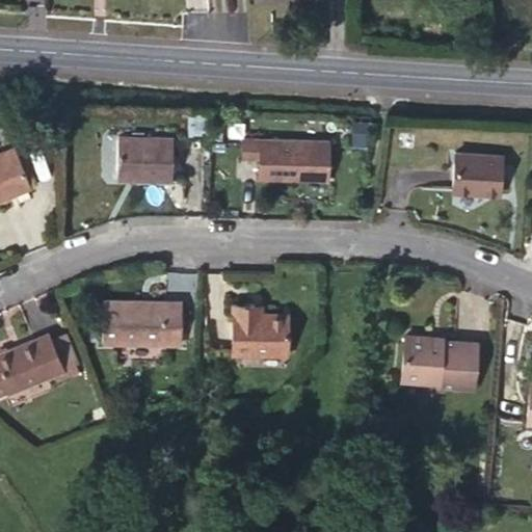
[(366,124),(353,123),(352,141),(354,141),(354,147),(364,147),(364,141),(366,141),(366,124)]
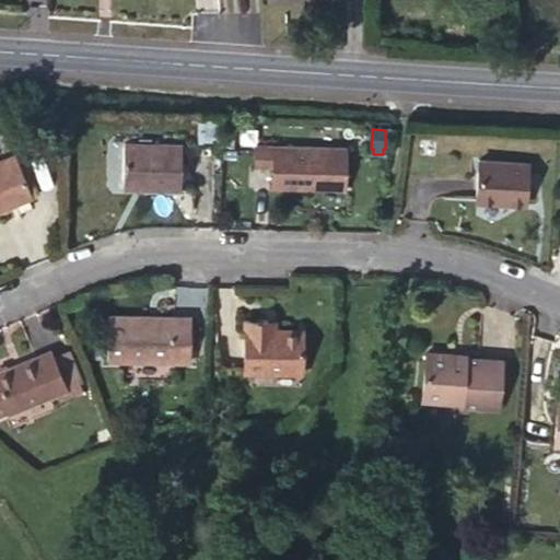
[(434,156),(435,142),(421,141),(419,155),(434,156)]
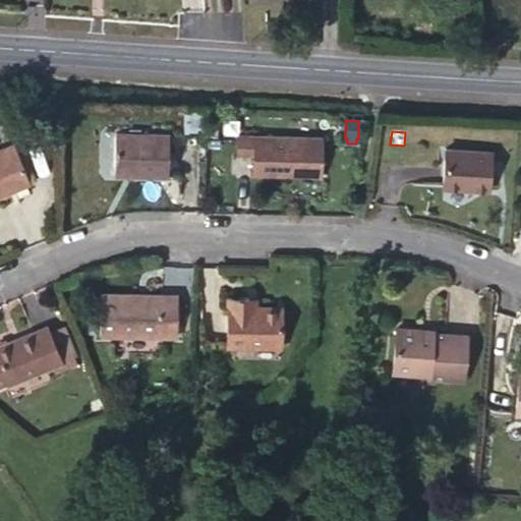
[(168,176),(170,134),(116,133),(115,175),(168,176)]
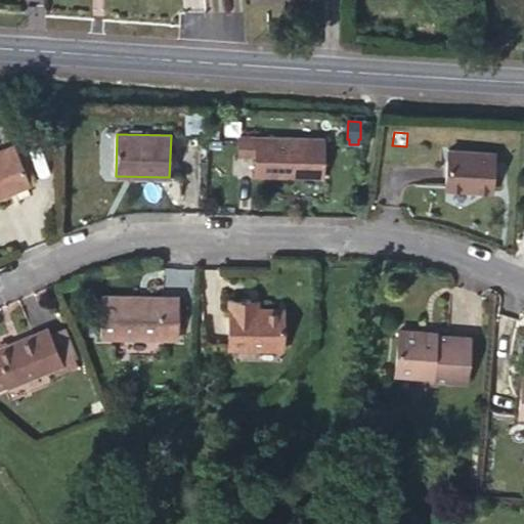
[(324,138),(238,135),(238,154),(256,154),(255,175),(323,177),(324,138)]
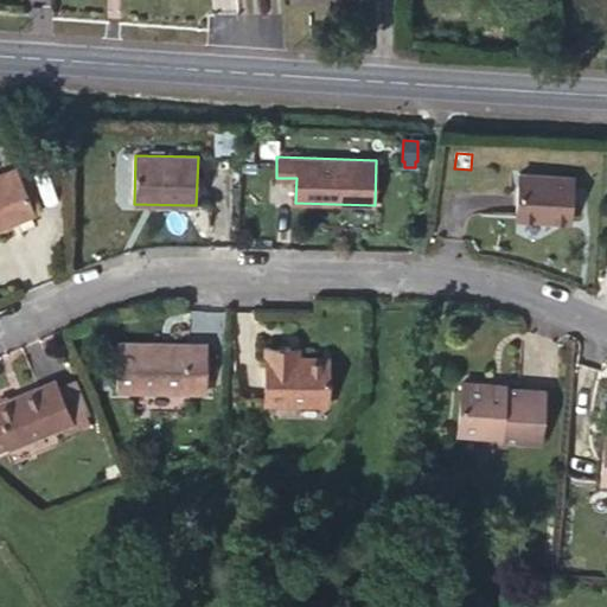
[(0,225),(36,212),(17,166),(0,172),(0,225)]
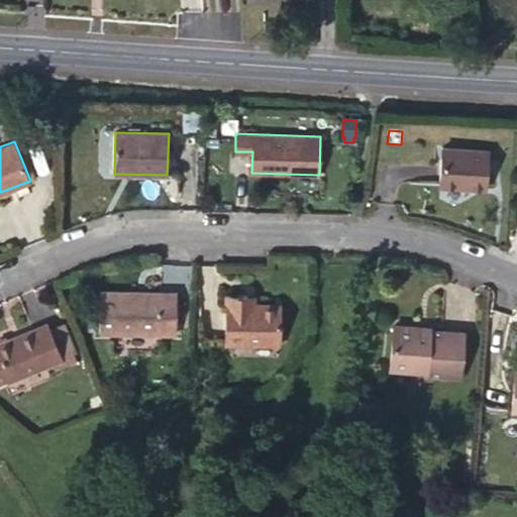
[(485,189),(488,150),(442,147),(439,185),(485,189)]
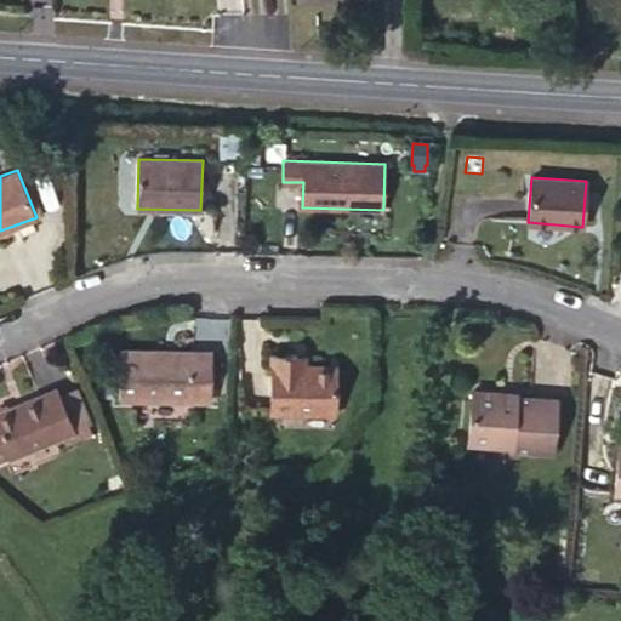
[(211,402),(212,351),(120,349),(120,399),(211,402)]
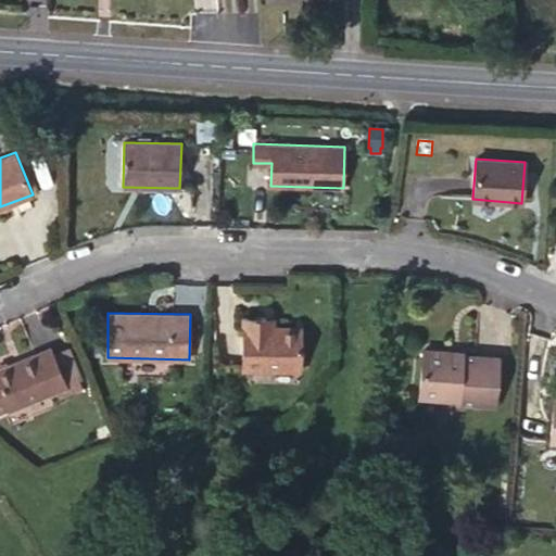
[(302,327),(273,325),(266,325),(266,316),(242,315),(242,367),(301,368),(302,327)]
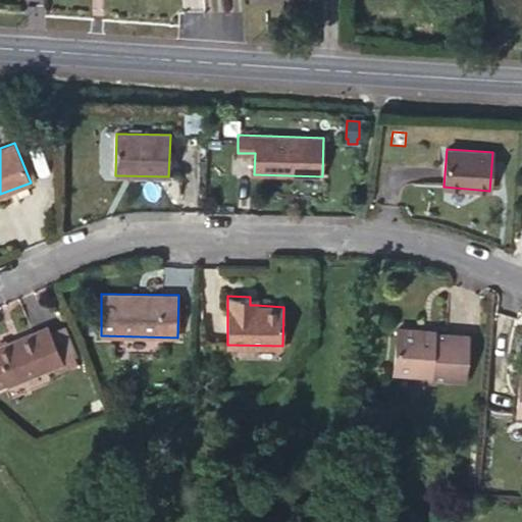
[(0,385),(8,382),(9,384),(54,366),(62,362),(61,361),(50,332),(47,325),(0,345),(0,385)]
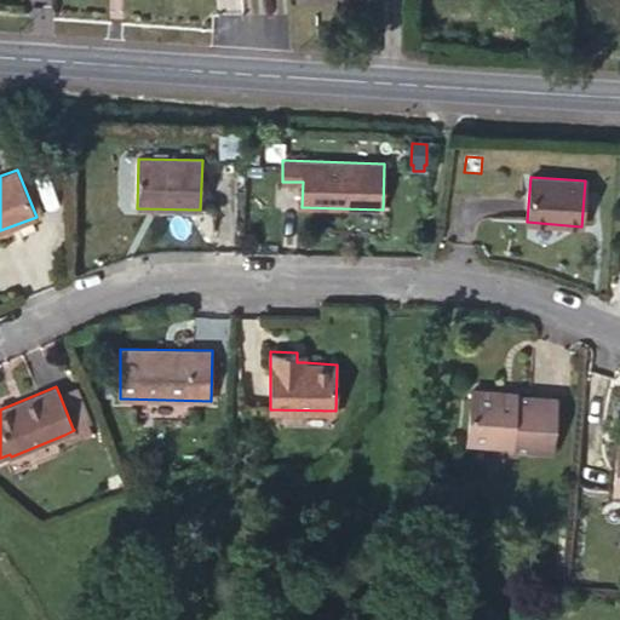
[(75,388),(59,395),(73,429),(87,423),(90,423),(75,388)]
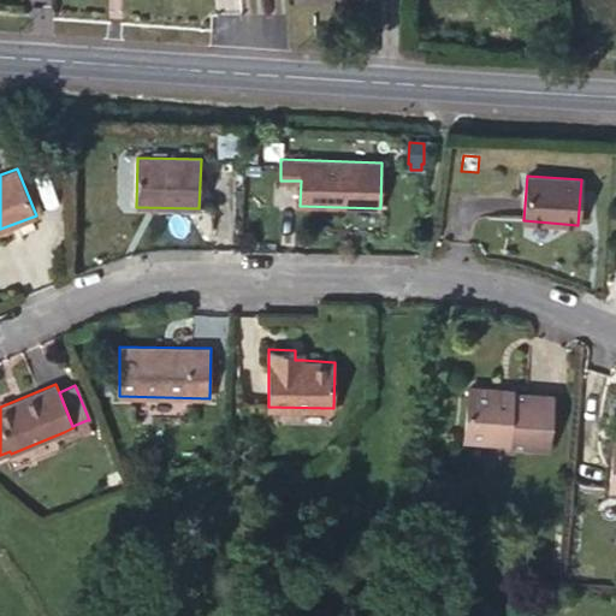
[(497,388),(469,386),(465,438),(507,442),(507,445),(549,448),(552,395),(510,391),(510,396),(501,396),(497,388)]
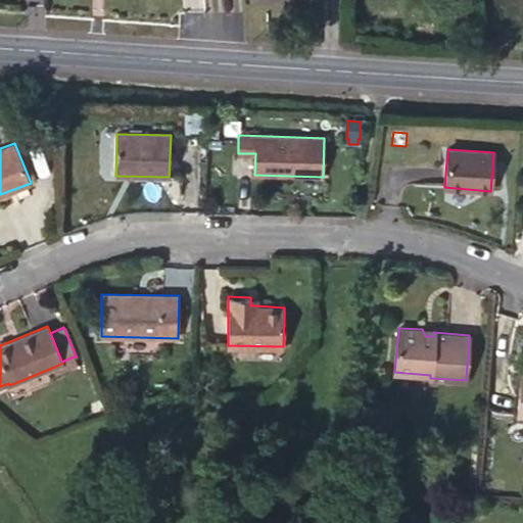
[(62,363),(54,367),(55,372),(76,364),(74,357),(61,362),(62,363)]
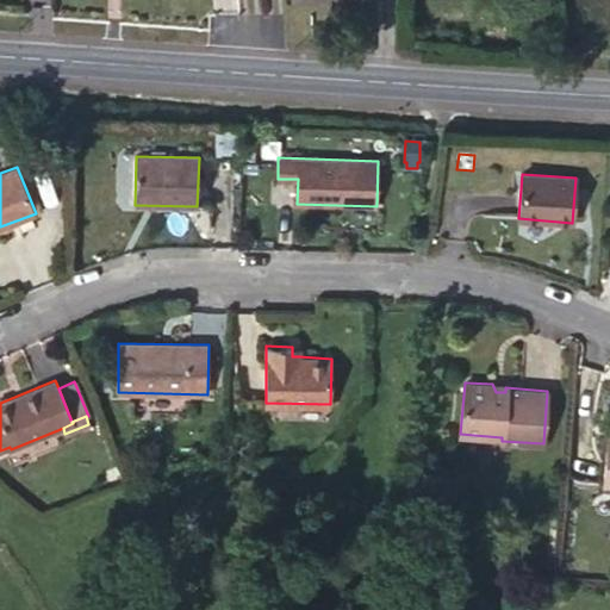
All buildings are outlined.
